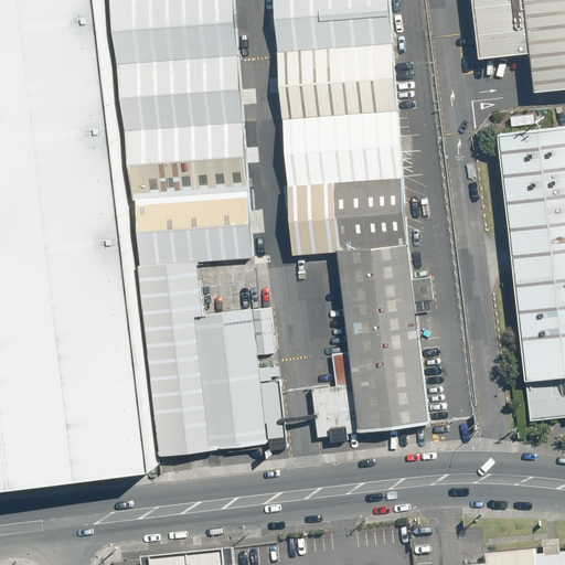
[(0,0),(0,484),(158,467),(103,0),(0,0)]
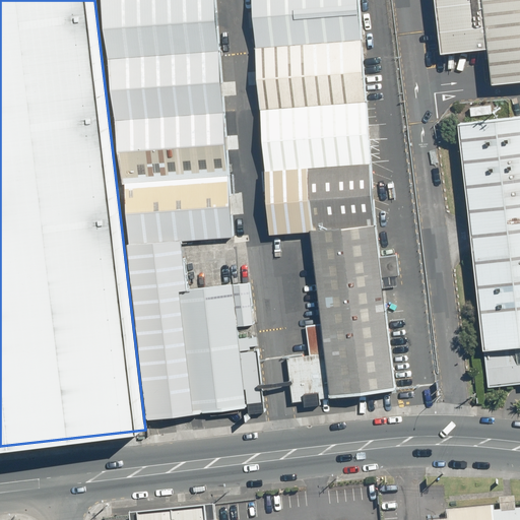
[(102,0),(109,57),(221,49),(216,0),(102,0)]
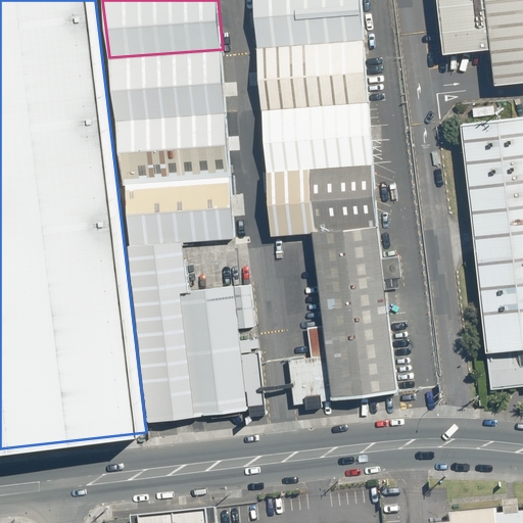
[(361,0),(252,0),(256,46),(364,39),(361,0)]
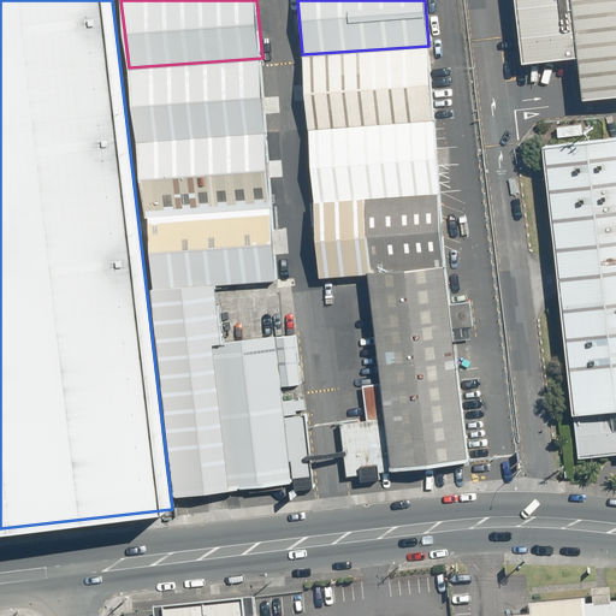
[(615,0),(519,0),(526,61),(582,55),(587,98),(615,94),(615,0)]
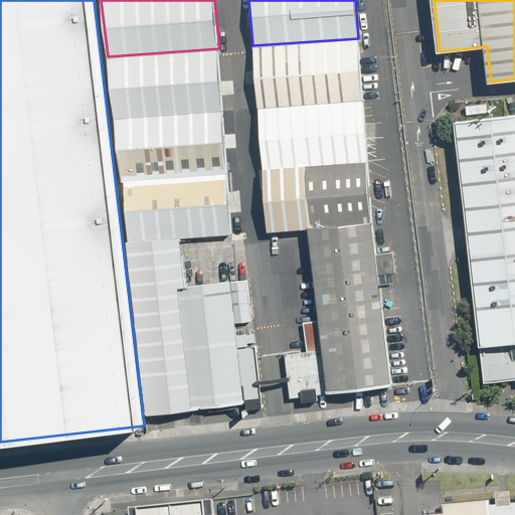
[(358,38),(252,45),(256,108),(363,100),(358,38)]
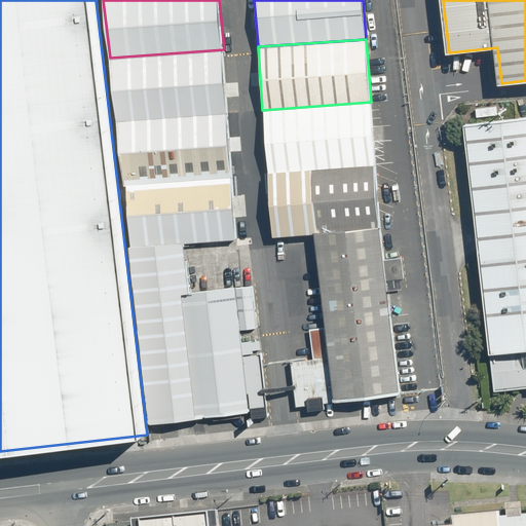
[(110,58),(117,120),(227,112),(224,49),(110,58)]
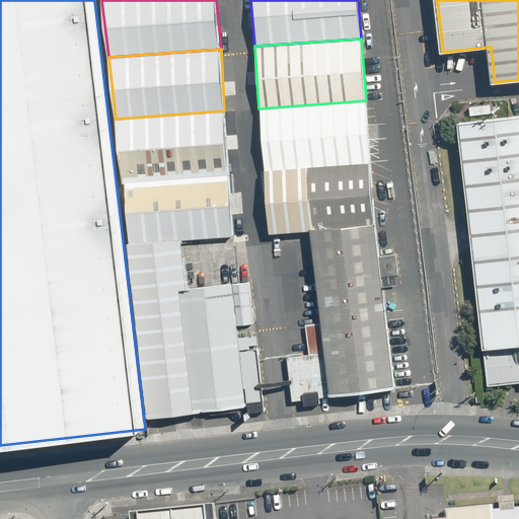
[(366,100),(258,108),(263,169),(370,161),(366,100)]
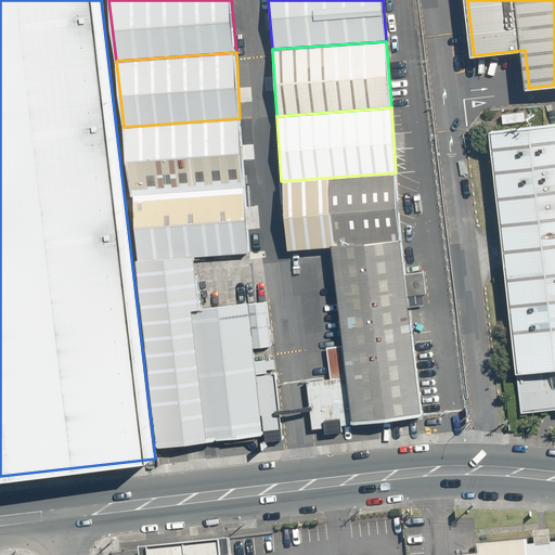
[(124,127),(134,194),(245,185),(240,118),(124,127)]
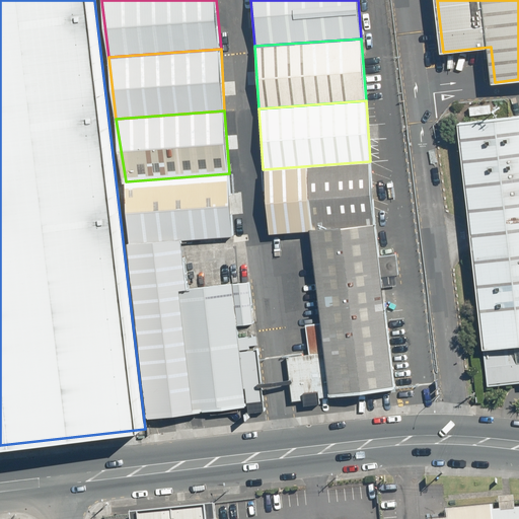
[(518,117),(460,124),(485,347),(518,342),(518,117)]
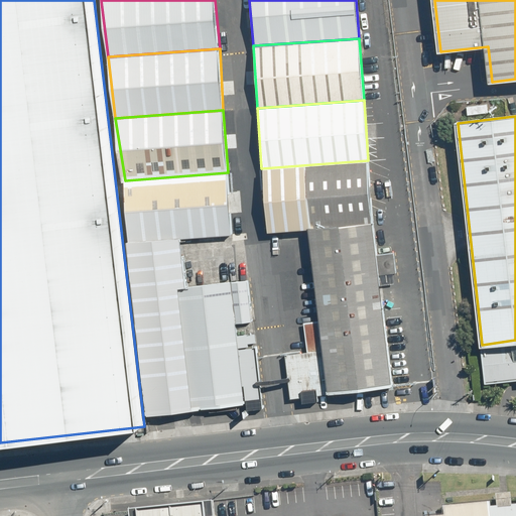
[(369,160),(261,168),(266,230),(311,227),(373,222),(369,160)]
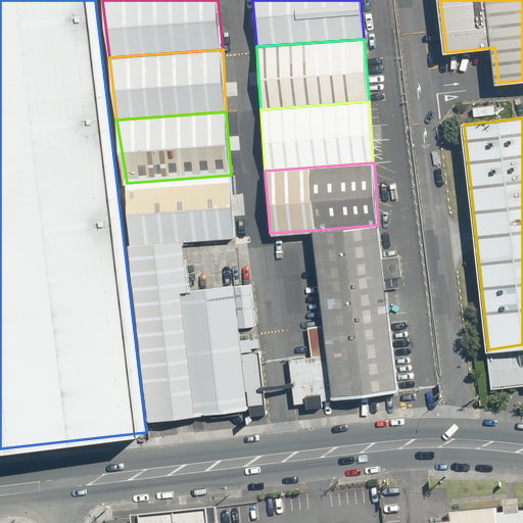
[(231,175),(127,183),(131,243),(184,240),(237,237),(231,175)]
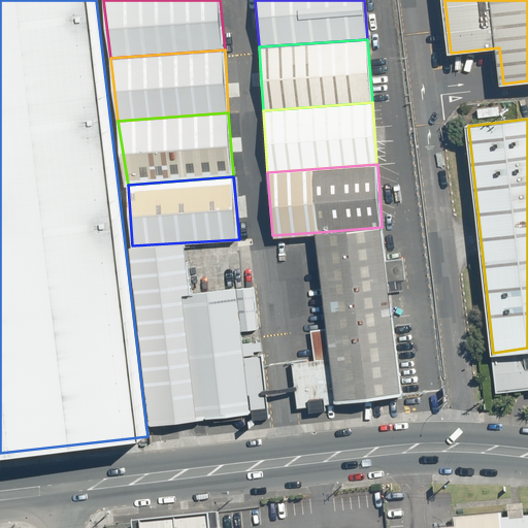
[(402,396),(382,227),(319,232),(336,402),(402,396)]
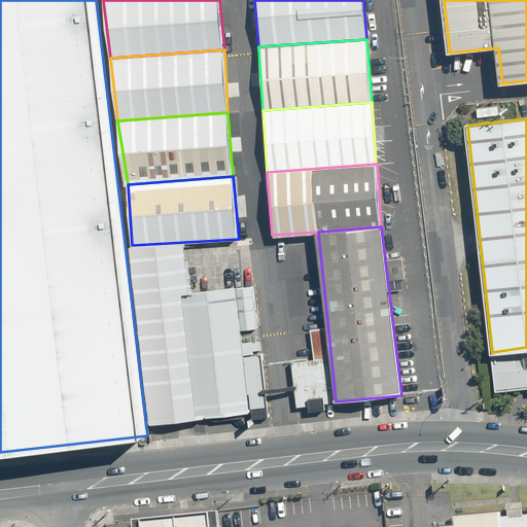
[(132,245),(152,422),(251,411),(237,287),(191,292),(185,242),(132,245)]
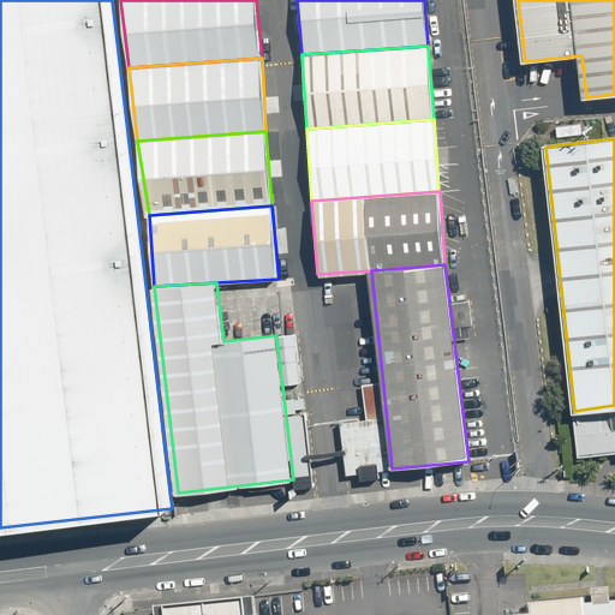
[(614,614),(614,593),(531,603),(532,614),(520,614),(614,614)]
